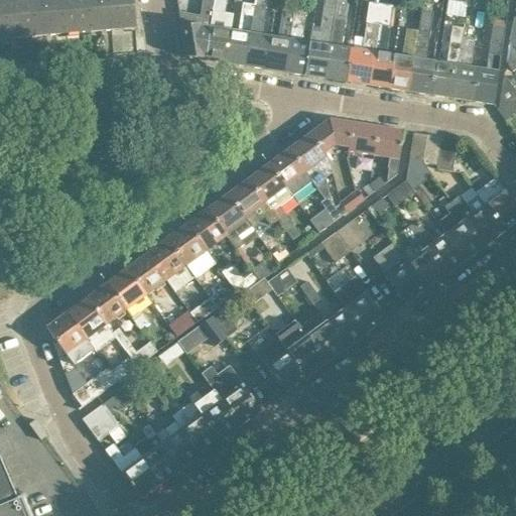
[(12,36),(21,35),(18,0),(0,0),(0,39),(12,38),(12,36)]
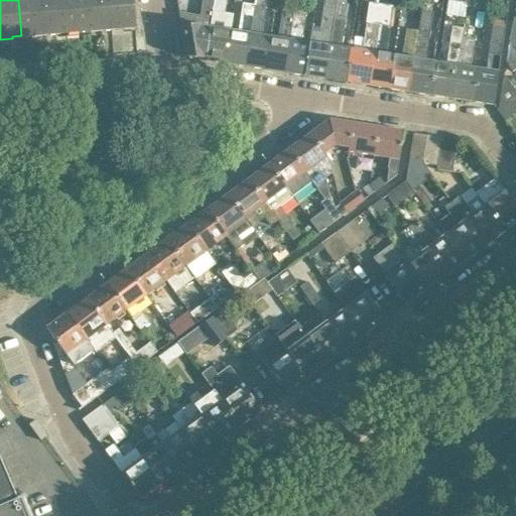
[(68,31),(79,30),(76,0),(18,0),(21,35),(34,34),(34,37),(68,34),(68,31)]
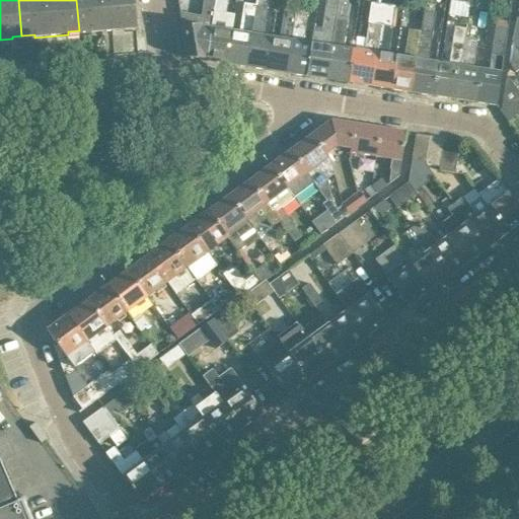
[(76,0),(79,30),(90,29),(90,32),(124,29),(124,27),(134,26),(134,29),(136,28),(133,0),(76,0)]
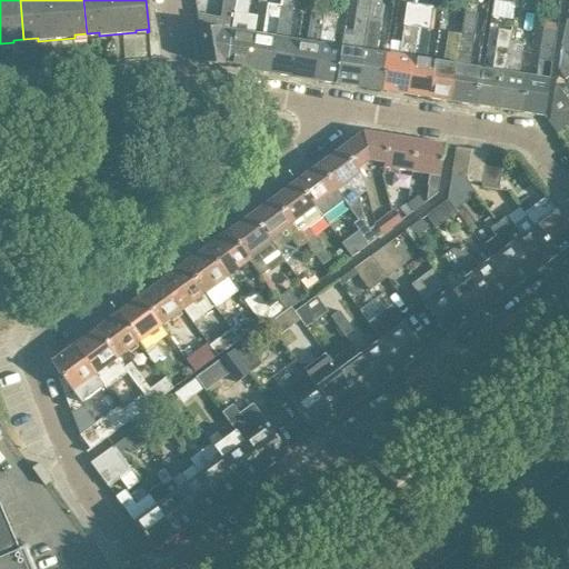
[(226,67),(236,0),(231,0),(222,0),(220,19),(198,15),(197,16),(206,63),(226,67)]
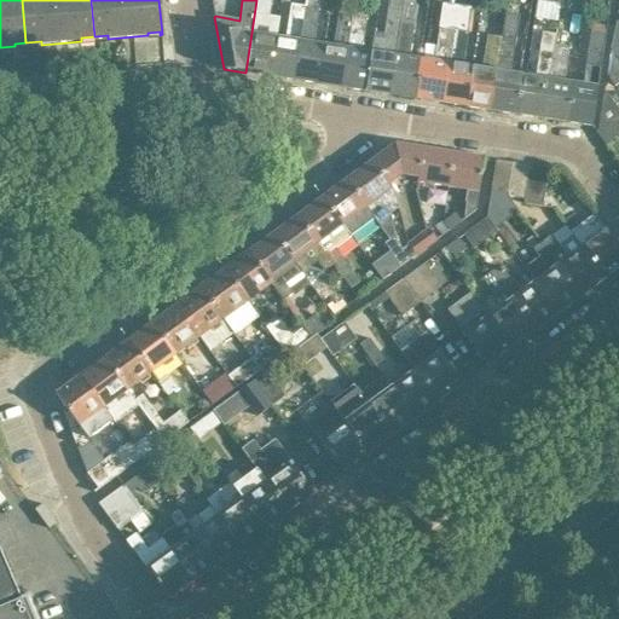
[(255,0),(256,0),(246,73),(268,76),(275,38),(281,0),(255,0)]
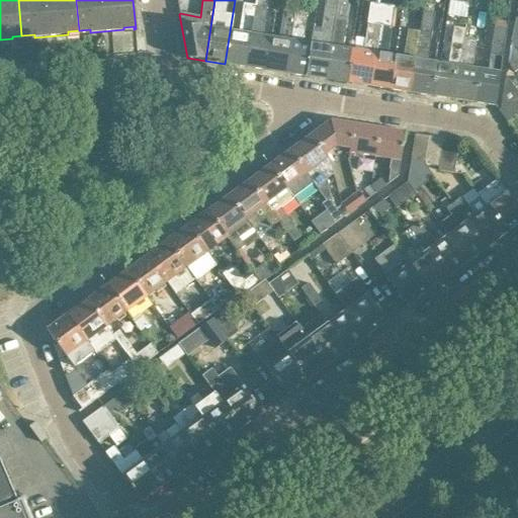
[(243,0),(239,33),(230,31),(225,64),(245,67),(256,0),(243,0)]
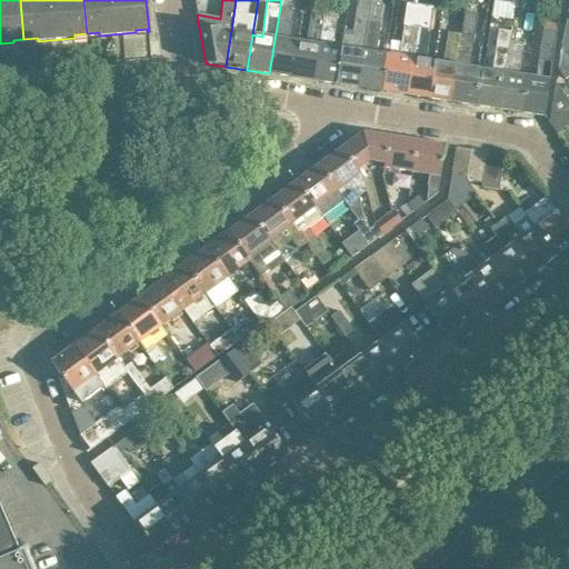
[(281,0),(269,73),(290,77),(297,42),(288,41),(293,0),(281,0)]
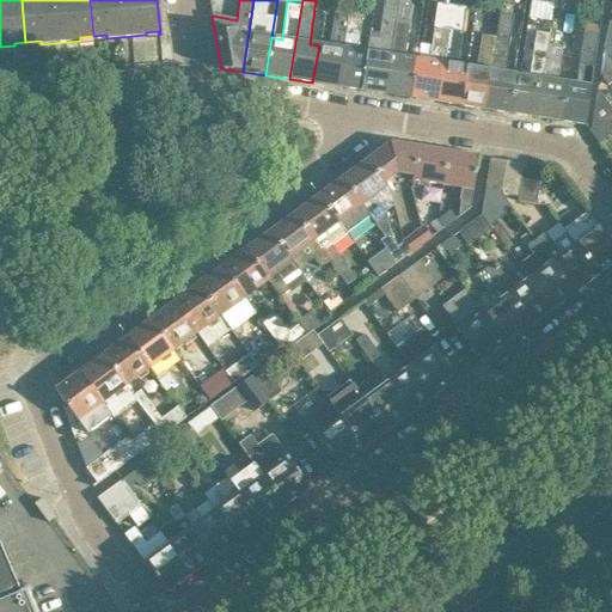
[(385,0),(377,54),(367,53),(360,90),(362,91),(366,91),(375,93),(384,95),(399,5),(399,0),(385,0)]
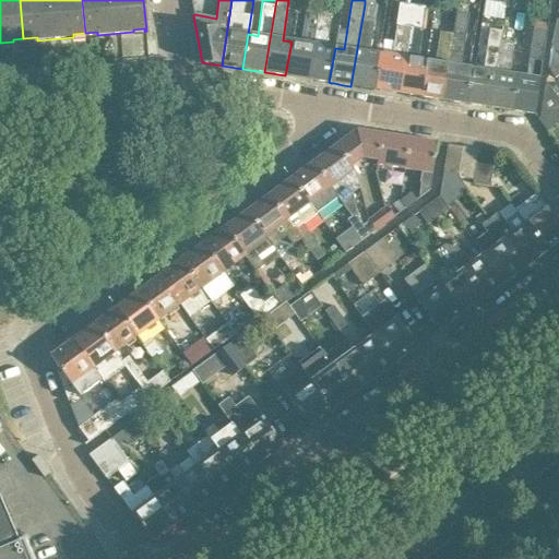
[(372,90),(376,90),(381,56),(379,56),(379,55),(369,54),(377,7),(365,4),(351,86),(370,88),(372,90)]
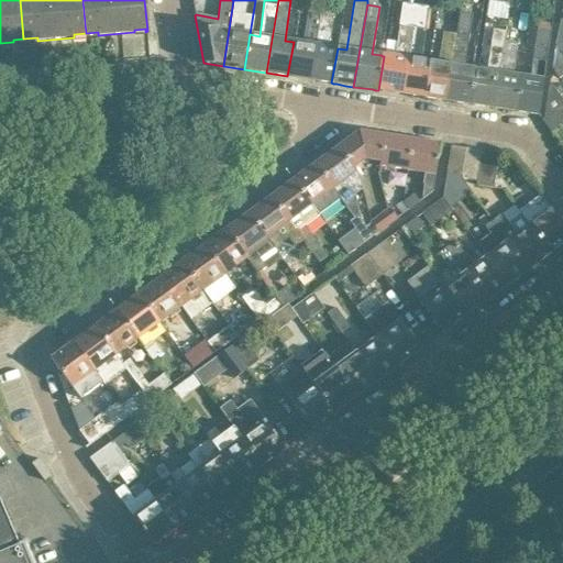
[(401,94),(416,7),(404,4),(399,28),(395,58),(385,56),(384,56),(378,90),(401,94)]
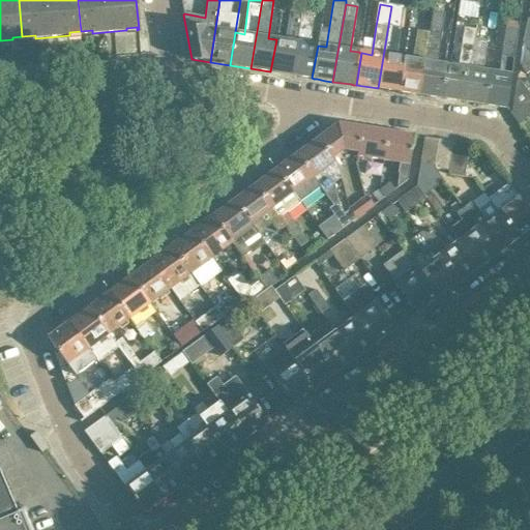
[(378,88),(399,92),(404,60),(395,59),(403,8),(391,6),(378,88)]
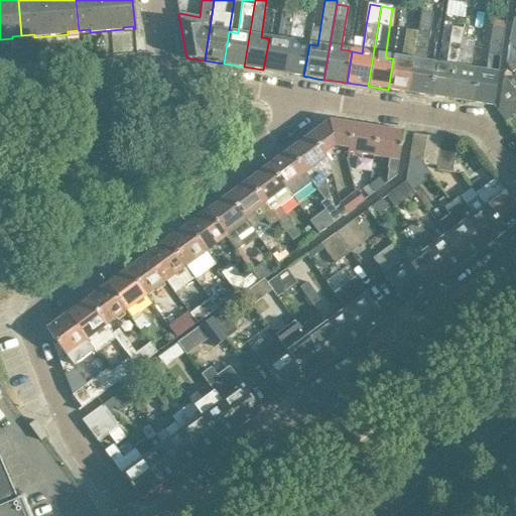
[(283,73),(294,13),(282,11),(278,39),(269,38),(263,70),(283,73)]
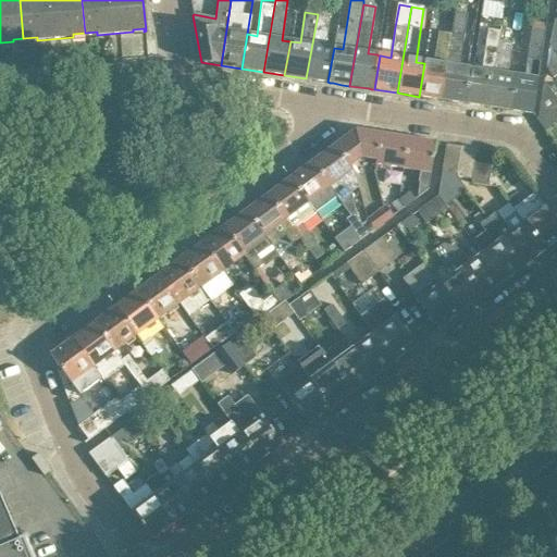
[(454,12),(450,36),(440,100),(465,103),(470,70),(468,70),(458,69),(467,14),(454,12)]
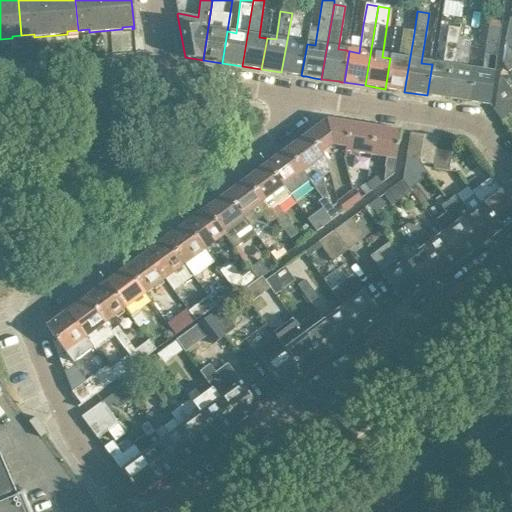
[(303,14),(292,13),(281,72),(301,75),(307,44),(298,43),(303,14)]
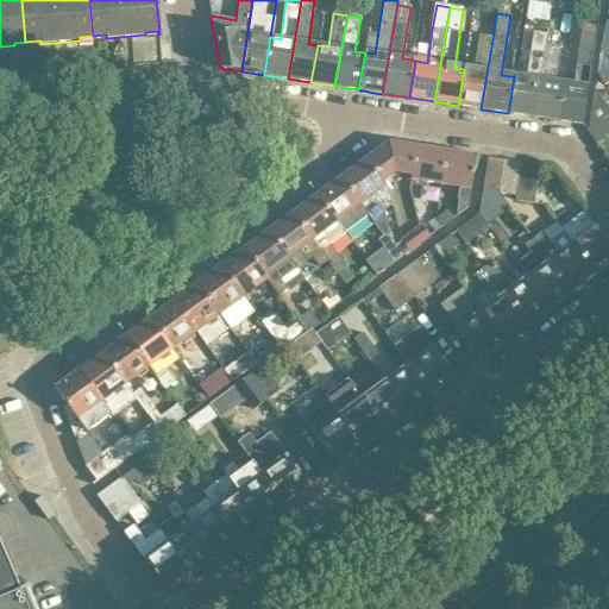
[(573,86),(563,85),(557,120),(582,125),(597,26),(583,24),(578,52),(573,86)]
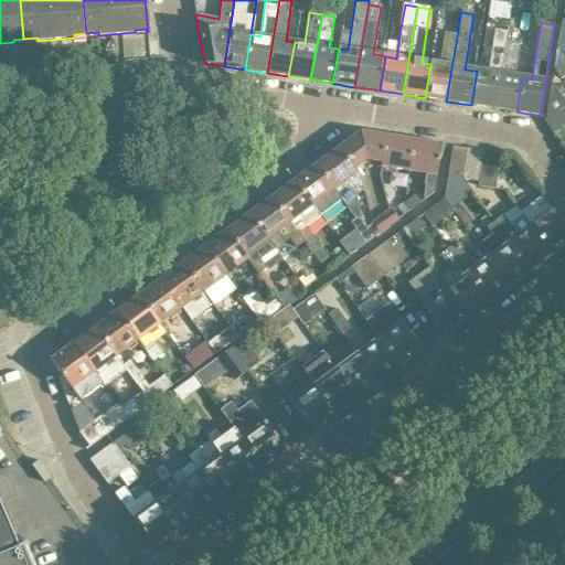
[(479,72),(477,71),(471,105),(494,108),(505,42),(508,32),(494,30),(492,42),(488,73),(479,72)]
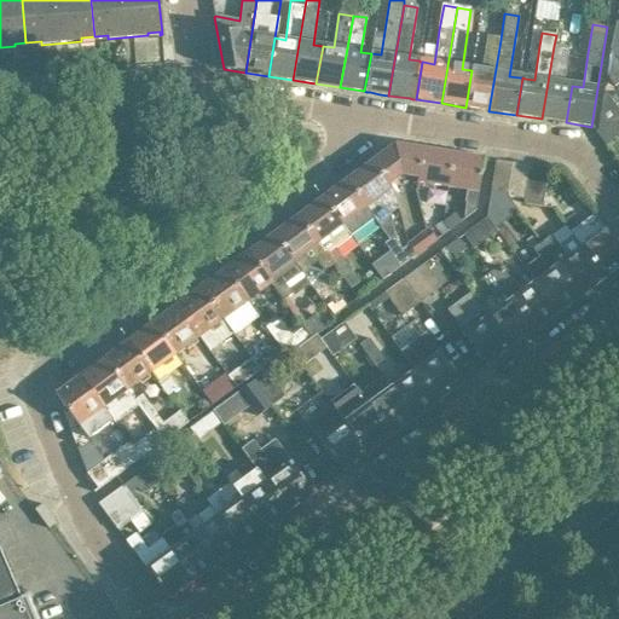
[(466,108),(489,111),(501,40),(487,38),(481,71),(472,70),(466,108)]
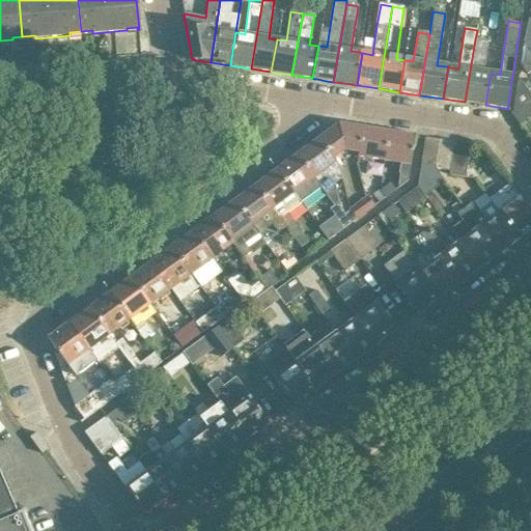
[(475,39),(465,102),(485,105),(491,74),(482,73),(487,42),(475,39)]
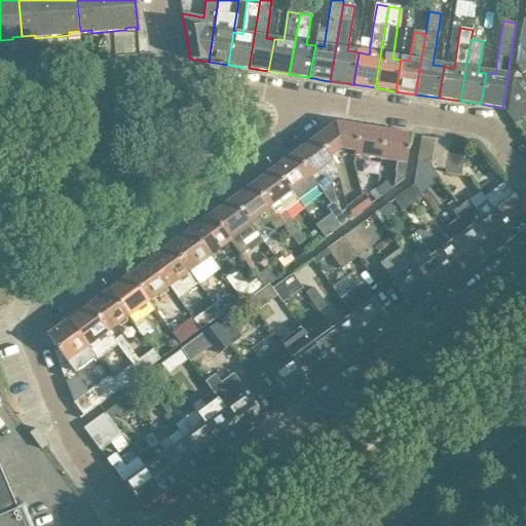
[(519,43),(516,64),(523,74),(525,71),(525,52),(524,49),(523,49),(519,43)]
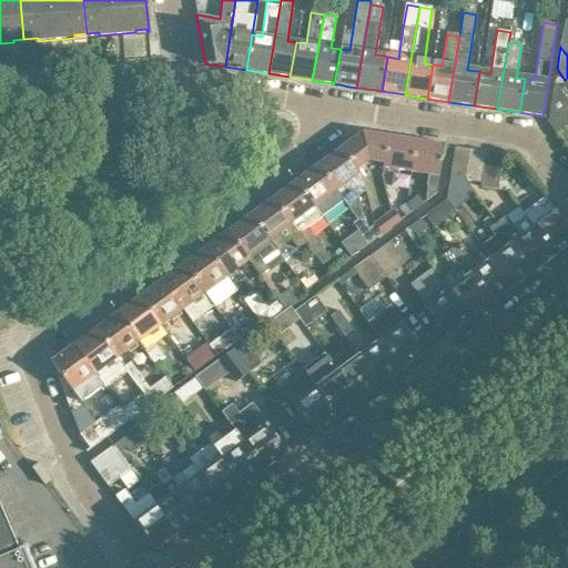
[(548,120),(547,121),(556,134),(567,124),(567,102),(555,84),(548,120)]
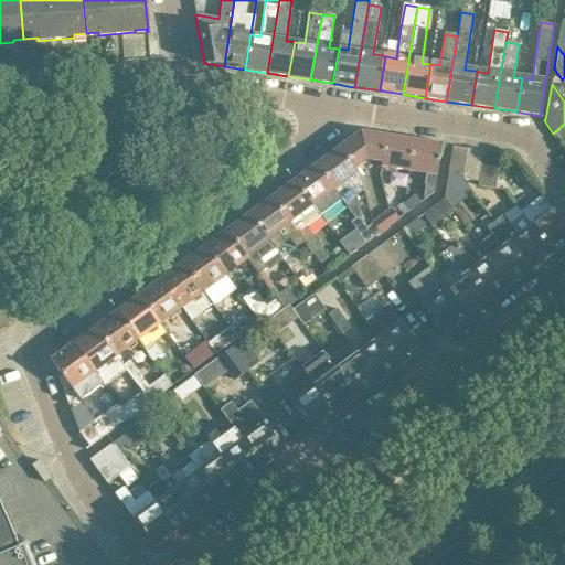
[(360,132),(338,148),(356,172),(358,171),(354,168),(366,159),(381,161),(385,136),(360,132)]
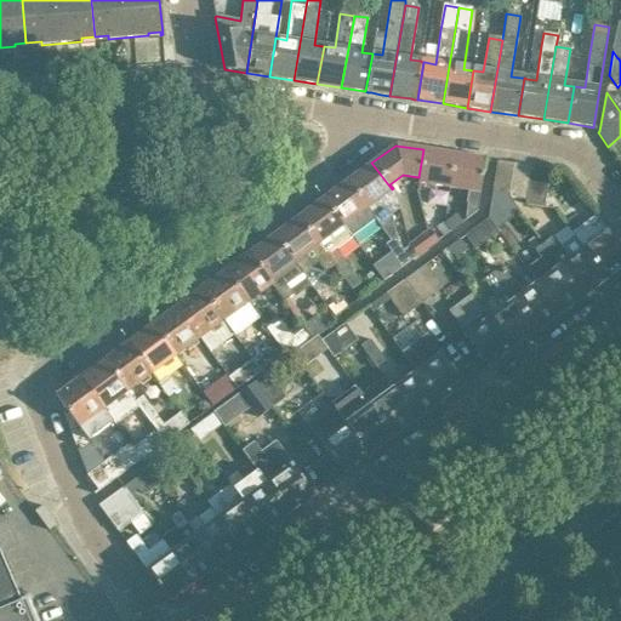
[(449,188),(454,154),(423,149),(419,177),(420,177),(419,183),(449,188)]
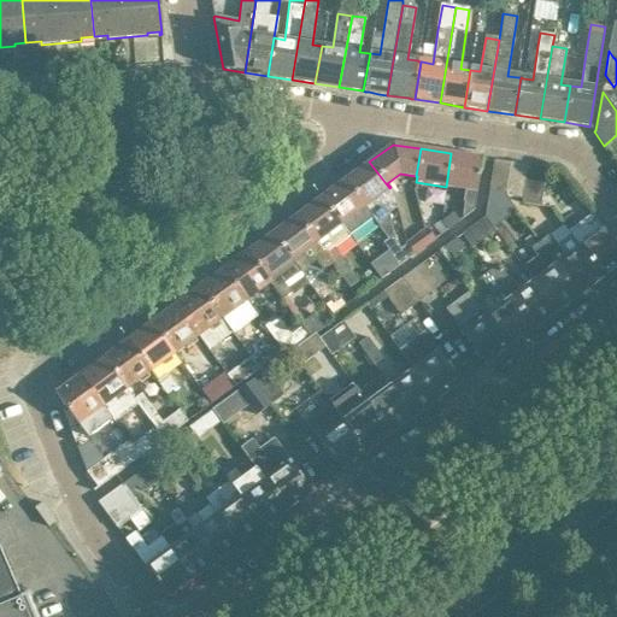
[(474,210),(482,158),(451,153),(446,187),(464,189),(462,201),(463,201),(460,219),(462,221),(474,210)]
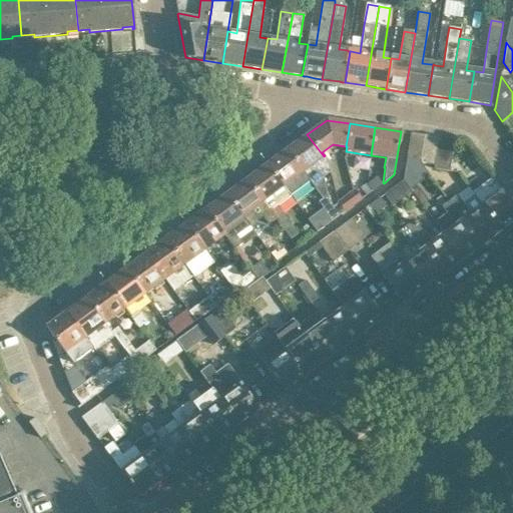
[(407,158),(421,160),(425,135),(411,133),(407,158)]
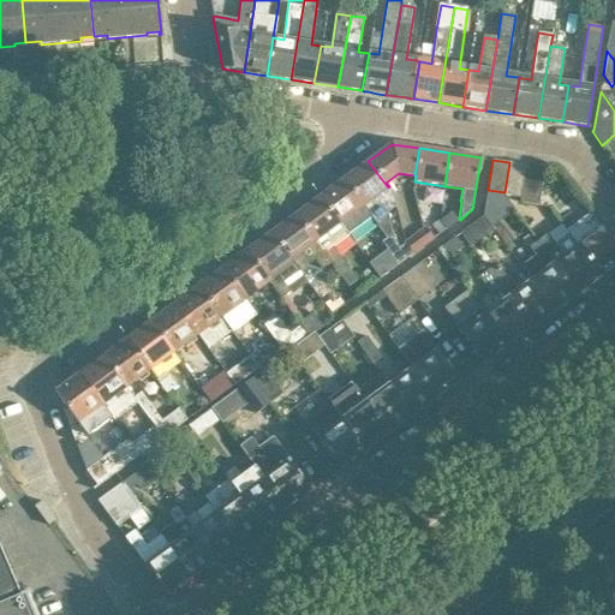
[(388,187),(368,161),(365,163),(357,169),(347,177),(345,178),(344,179),(372,218),(376,221),(395,207),(394,199),(393,193),(389,187),(388,189),(388,187)]
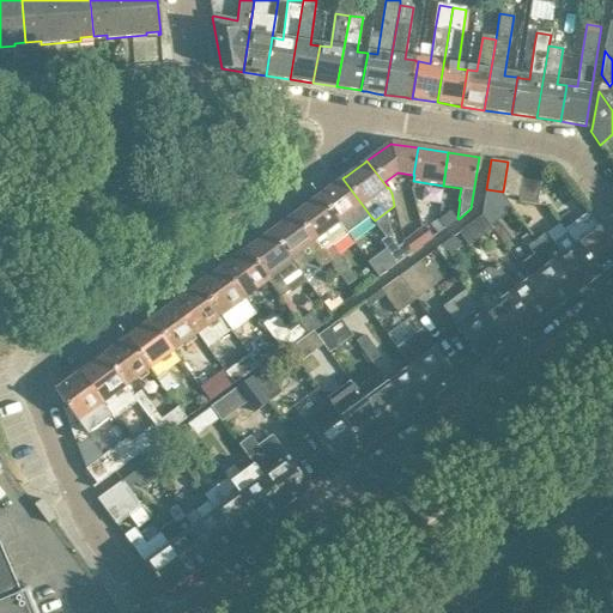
[(523,164),(508,162),(503,192),(503,195),(519,198),(523,164)]
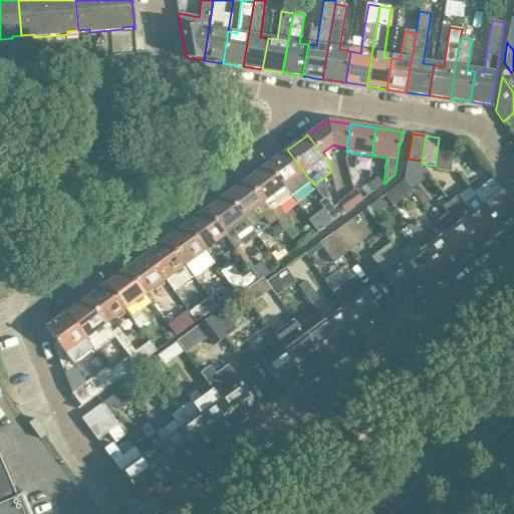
[(455,141),(439,138),(435,166),(435,169),(451,172),(455,141)]
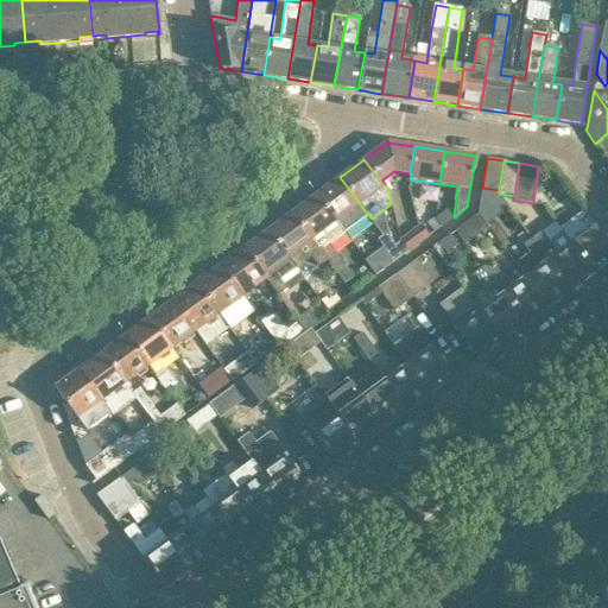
[(317,195),(316,195),(344,233),(368,215),(340,177),(340,178),(335,181),(330,184),(317,195)]
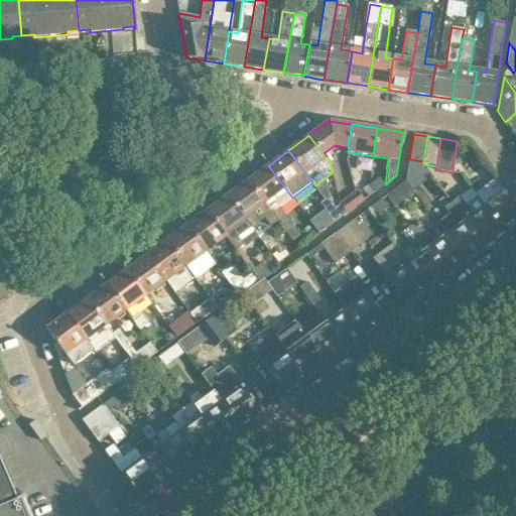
[(432,177),(423,164),(423,161),(409,159),(426,182),(432,177)]
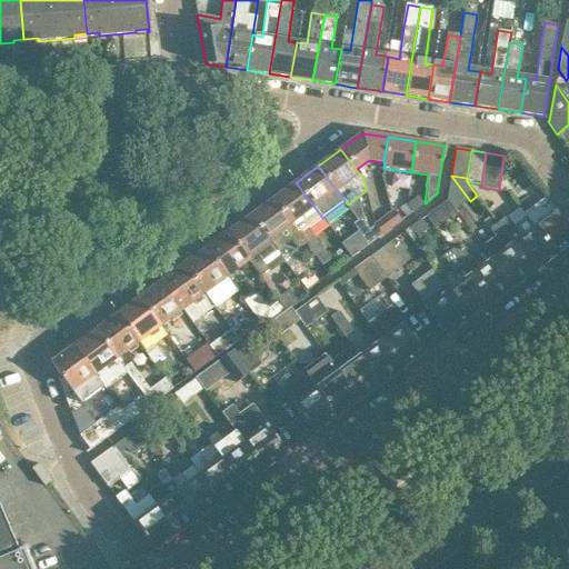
[(322,218),(296,182),(283,191),(278,196),(276,197),(273,199),(293,227),(299,235),(306,243),(322,267),(331,260),(308,229),(322,218)]
